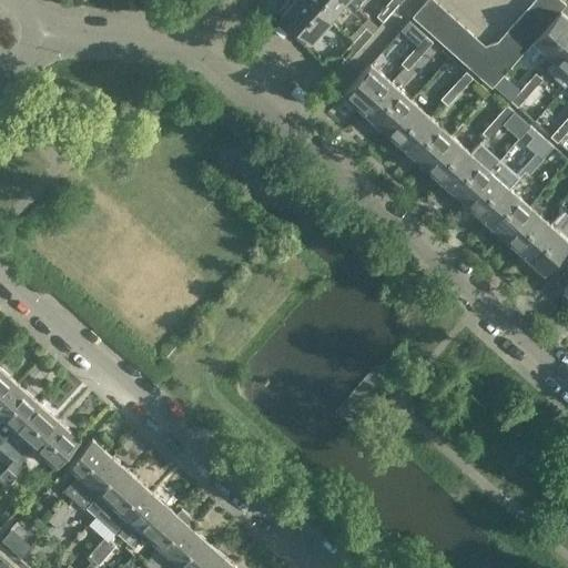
[(308,1),(306,0),(292,0),(281,13),(311,40),(321,29),(330,20),(308,1)]
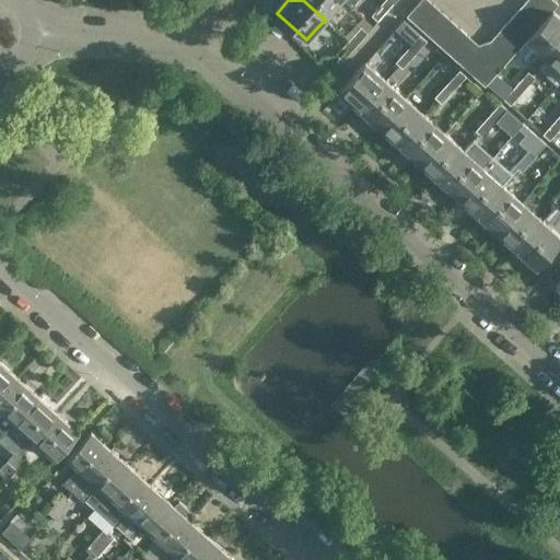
[(341,0),(302,0),(304,1),(325,20),(341,1),(341,0)]
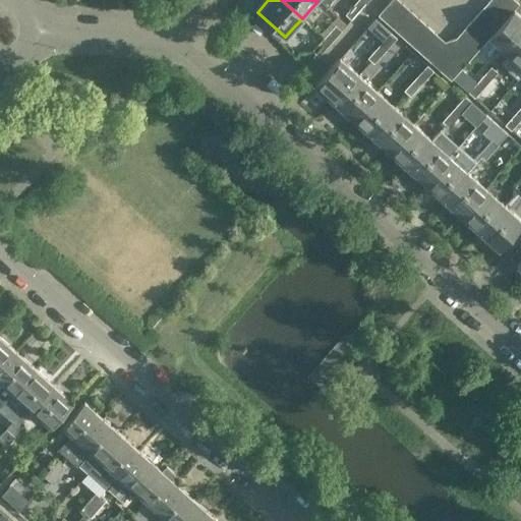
[(398,0),(389,0),(377,15),(386,23),(403,3),(398,0)]
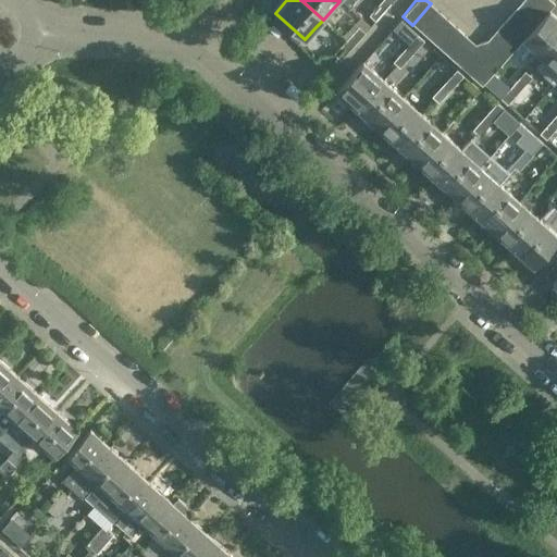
[(532,0),(519,0),(518,2),(537,20),(545,11),(532,0)]
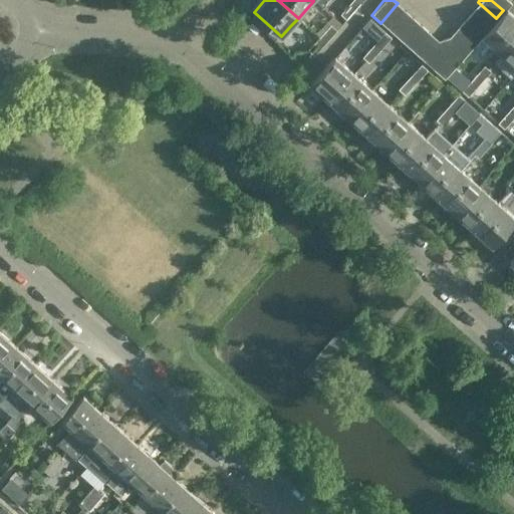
[(509,0),(491,0),(503,10),(505,8),(511,1),(509,0)]
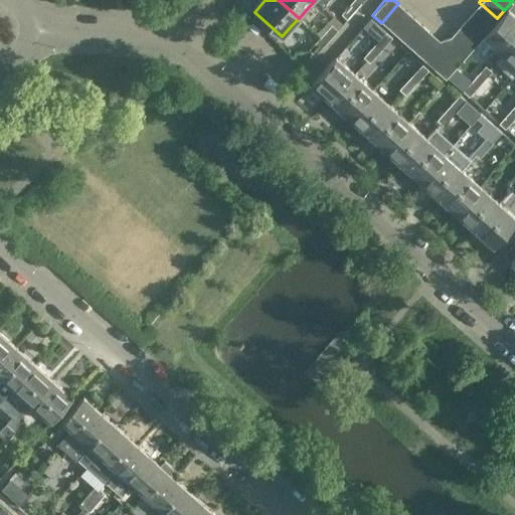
[(352,1),(341,13),(347,19),(358,6),(352,1)]
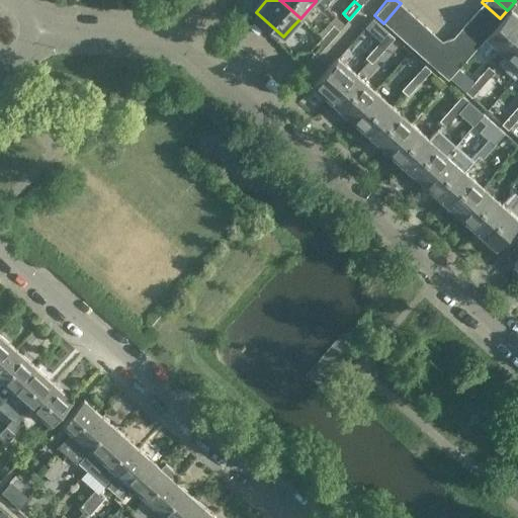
[(482,2),(475,10),(493,27),(500,18),(482,2)]
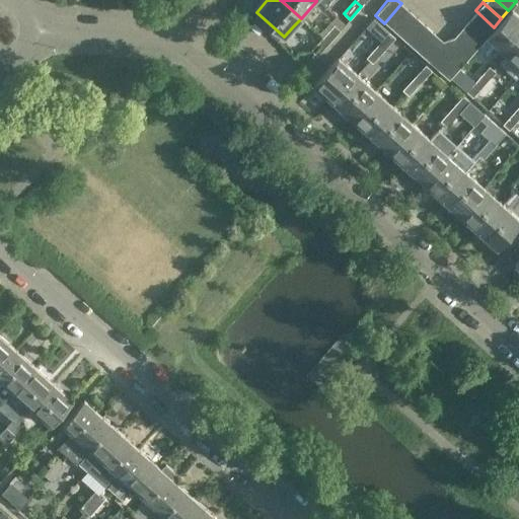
[(401,3),(384,23),(392,30),(409,10),(401,3)]
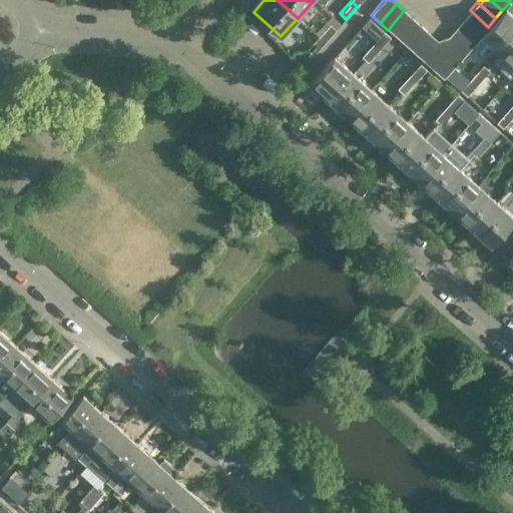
[(488,27),(481,36),(499,52),(512,36),(512,15),(504,8),(502,10),(495,18),(488,27)]
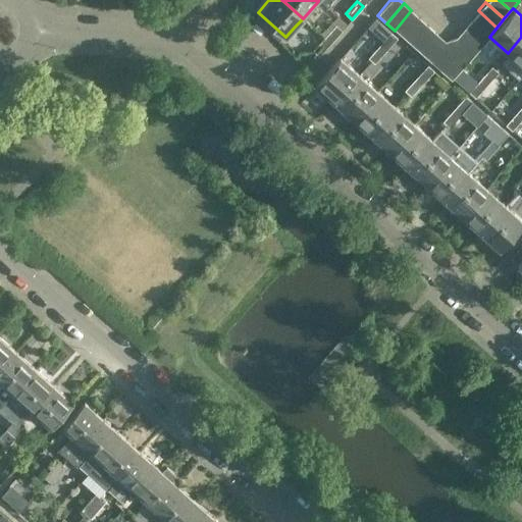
[(411,10),(395,31),(403,38),(420,18),(411,10)]
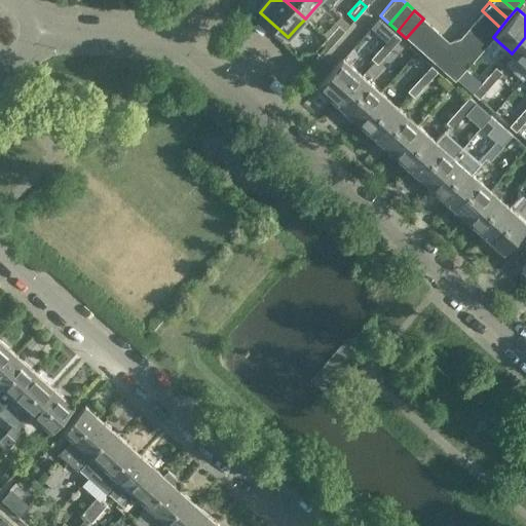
[(493,37),(500,28),(482,10),(474,20),(493,37)]
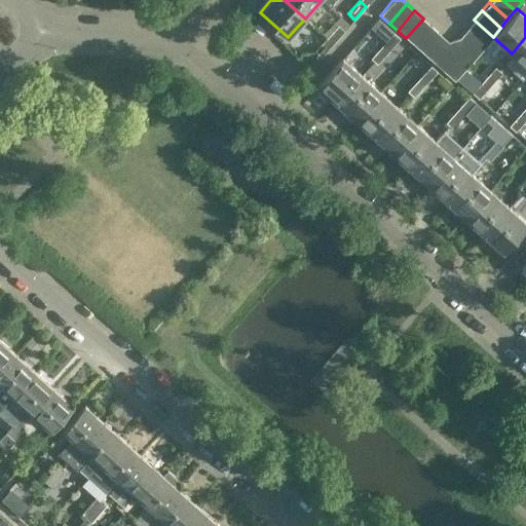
[(423,19),(406,38),(414,45),(431,26),(423,19)]
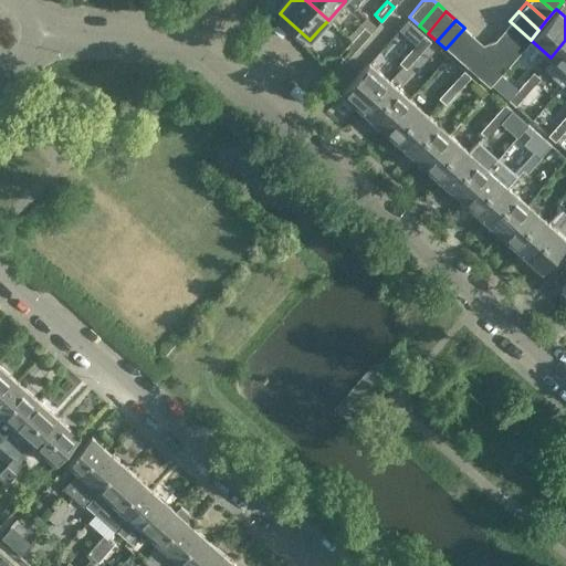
[(510,21),(502,30),(523,48),(531,40),(510,21)]
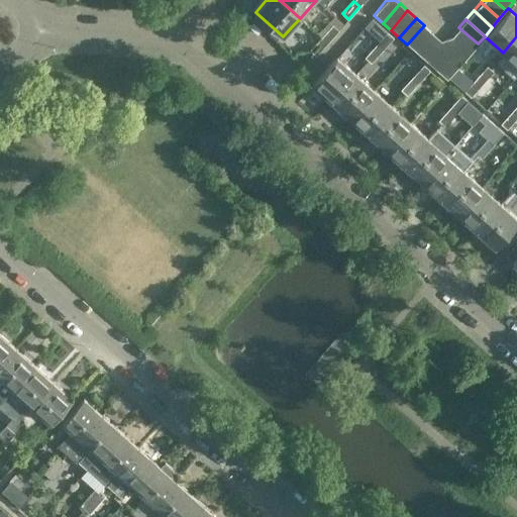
[(321,36),(327,42),(339,29),(332,23),(321,36)]
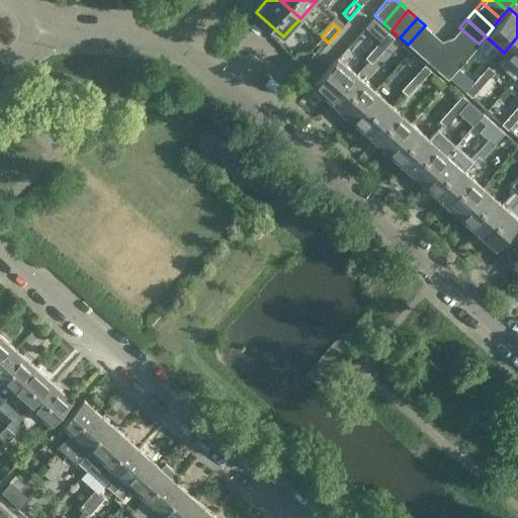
[(425,25),(408,45),(416,52),(433,32),(425,25)]
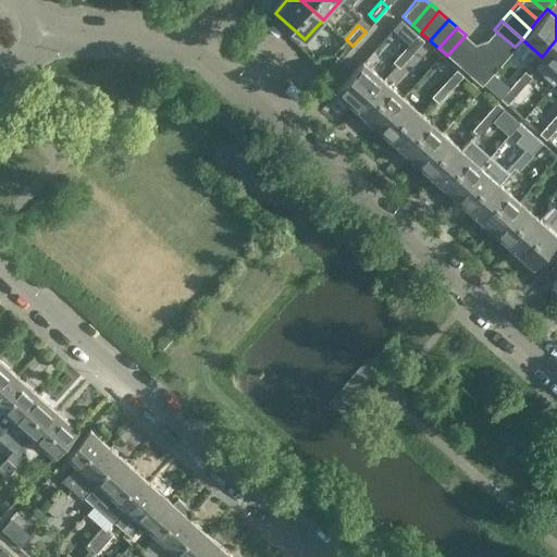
[(494,29),(486,38),(507,56),(515,47),(494,29)]
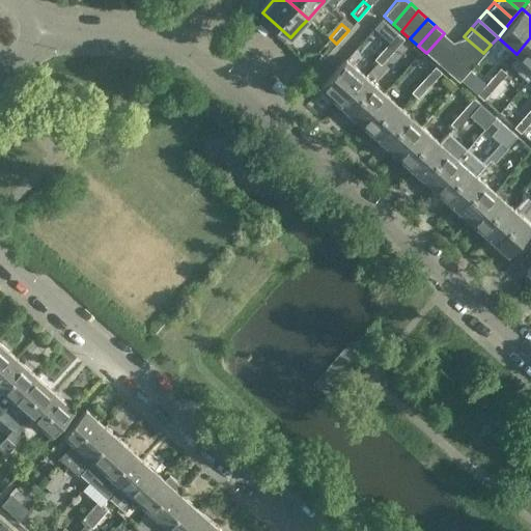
[(403,39),(396,33),(385,46),(392,52),(403,39)]
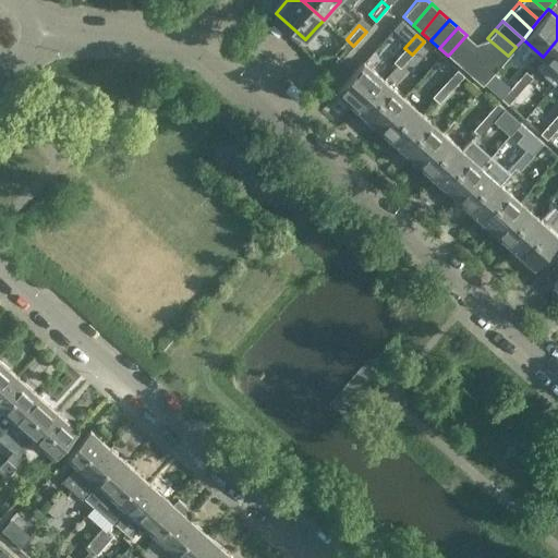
[(466,35),(448,56),(457,63),(475,43),(466,35)]
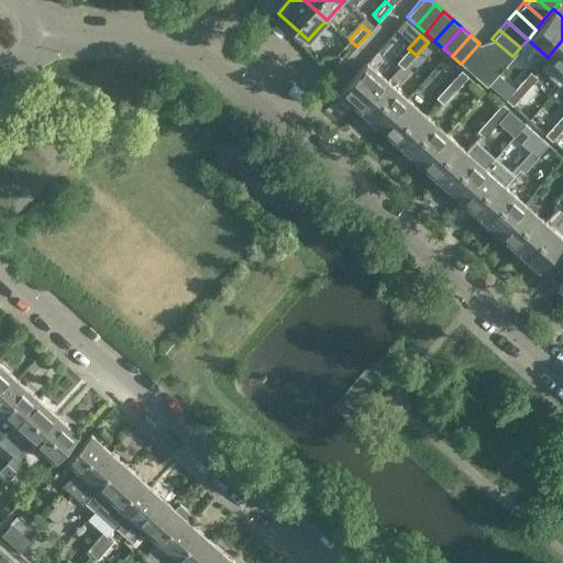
[(512,56),(492,39),(490,40),(481,44),(479,43),(461,64),(486,86),(512,56)]
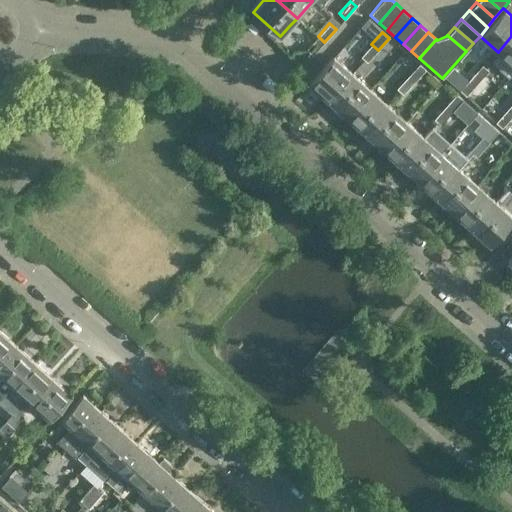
[(307,49),(313,55),(324,42),(318,36),(307,49)]
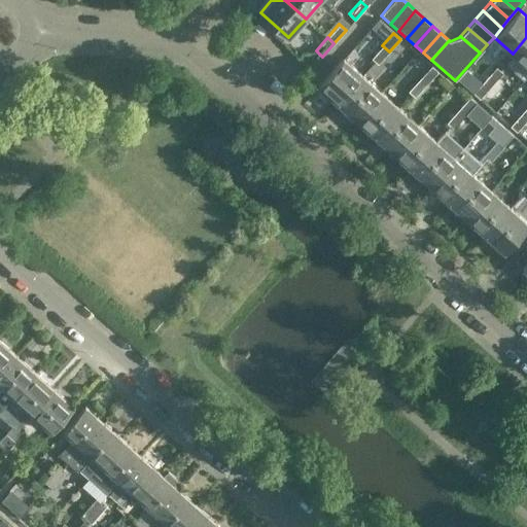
[(526,37),(513,54),(526,66),(526,37)]
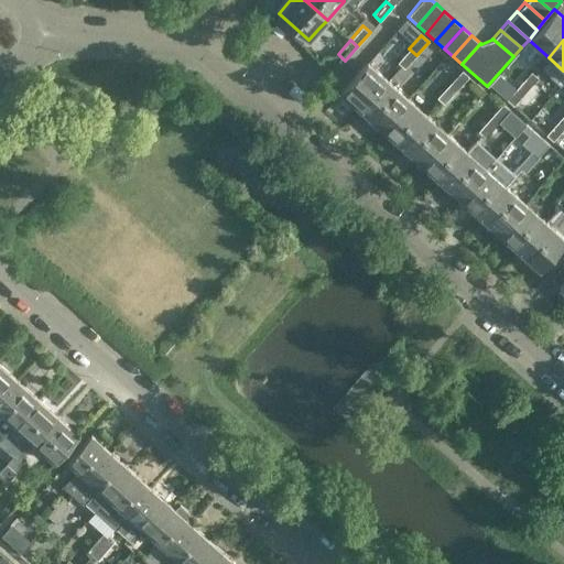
[(416,55),(409,49),(398,62),(404,68),(416,55)]
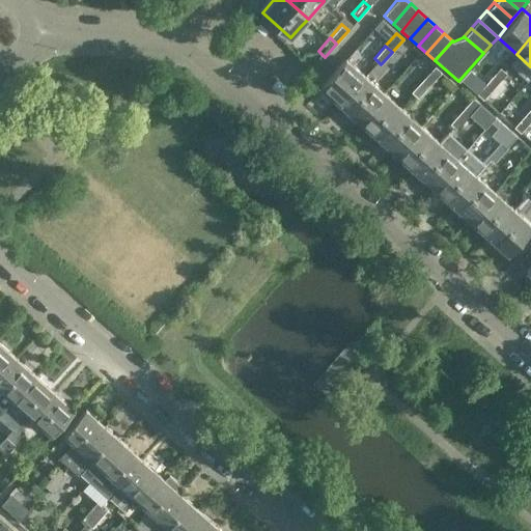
[(344,59),(320,86),(339,104),(363,76),(344,59)]
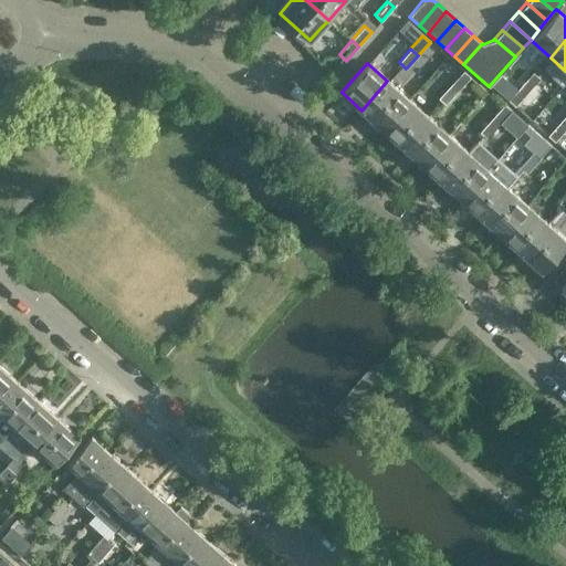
[(464,70),(463,71),(451,83),(459,90),(471,76),(464,70)]
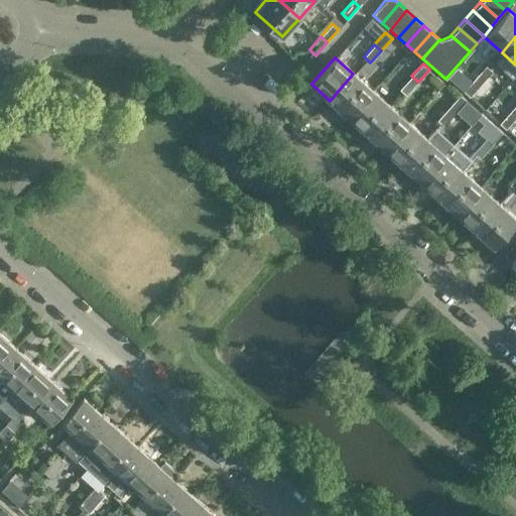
[(486,65),(475,78),(482,83),(493,71),(486,65)]
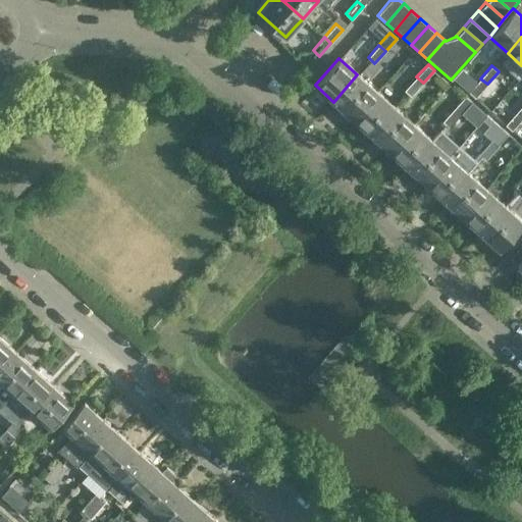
[(357,74),(333,102),(352,118),(375,91),(357,74)]
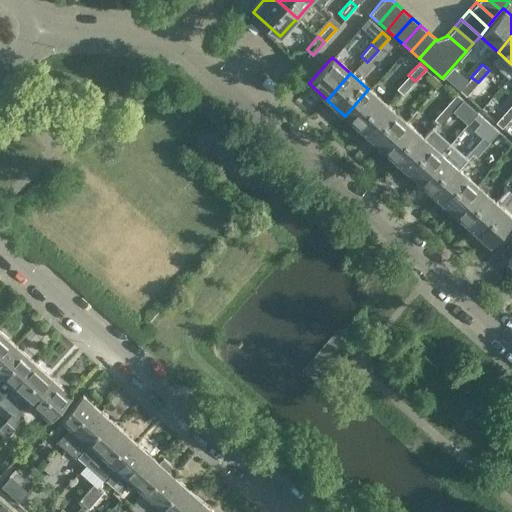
[(415,81),(408,75),(396,88),(403,94),(415,81)]
